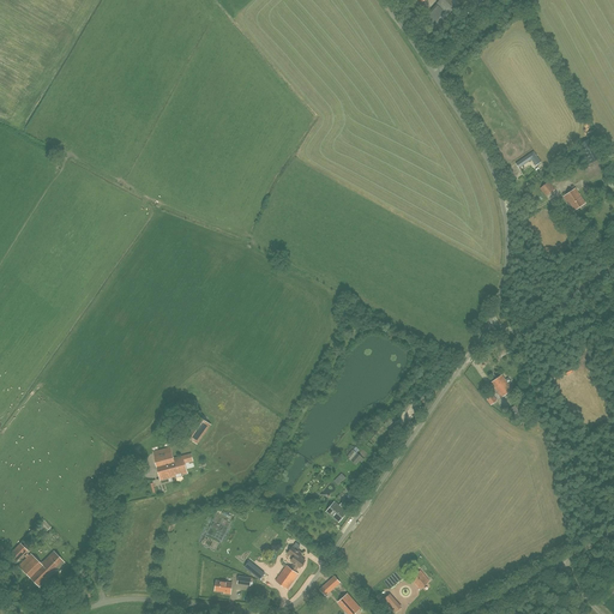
[(426,16),(428,19),(425,23),(431,28),(434,24),(437,26),(444,18),(445,19),(450,14),(452,17),(456,12),(458,14),(461,12),(456,7),(459,4),(456,0),(439,0),(437,5),(426,16)]
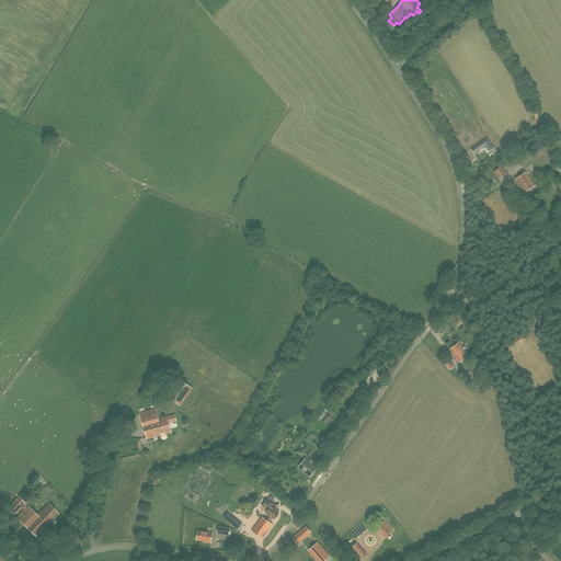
[(485,146),(489,151),(494,148),(488,138),(471,149),(474,153),(485,146)]
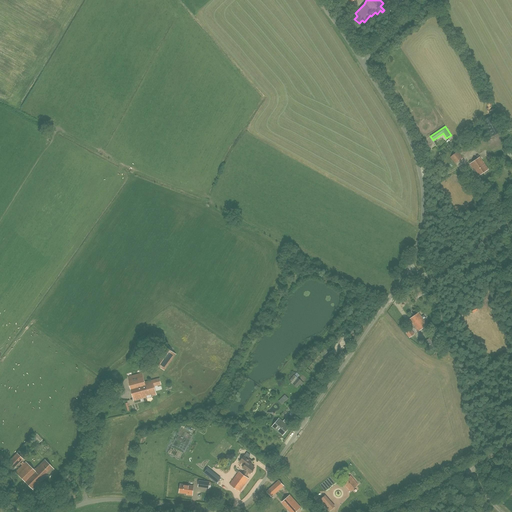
[(450,157),(455,163),(462,158),(457,152),(450,157)]
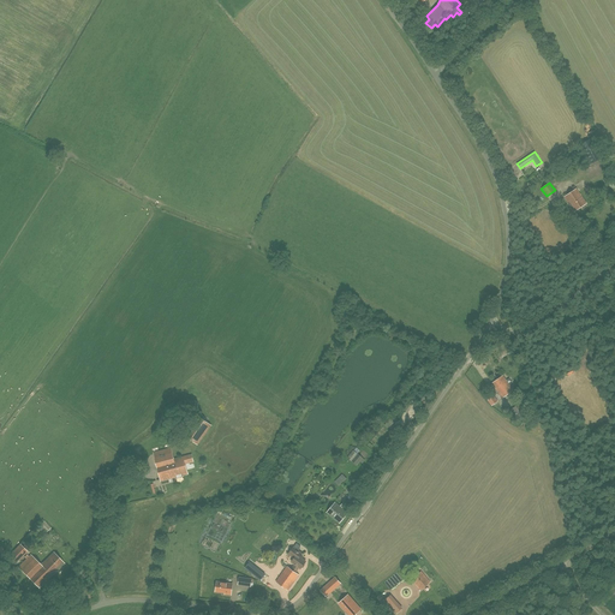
[(565,196),(574,212),(586,203),(577,189),(572,192),(573,193),(571,195),(569,193),(565,196)]
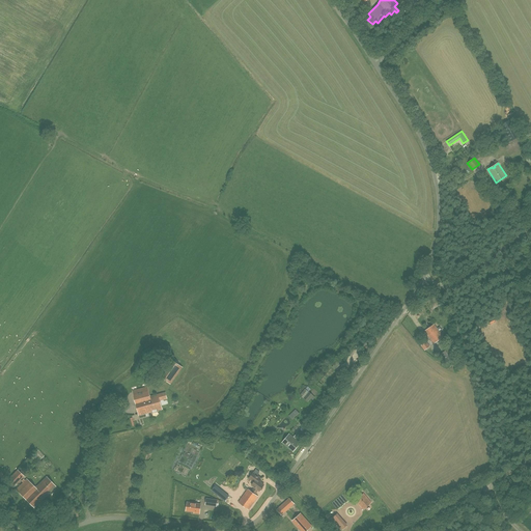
[(425,331),(435,343),(443,337),(434,325),(425,331)]
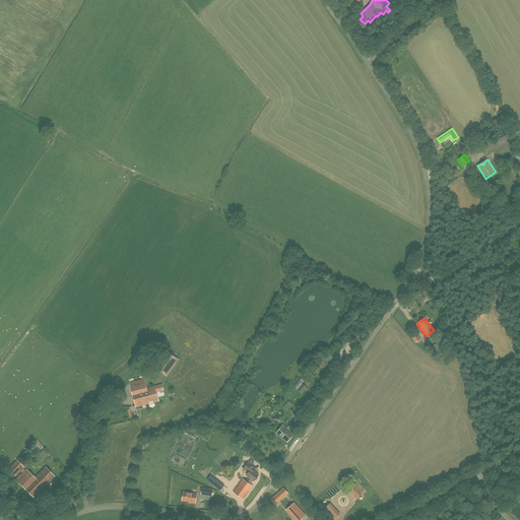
[(415,343),(420,339),(417,334),(412,338),(415,343)]
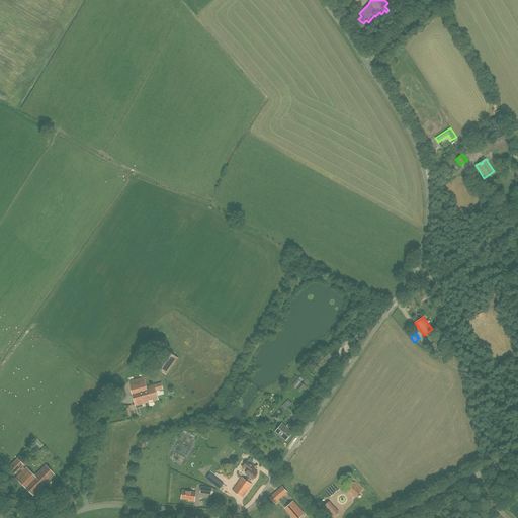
[(430,345),(438,355),(445,350),(438,340),(430,345)]
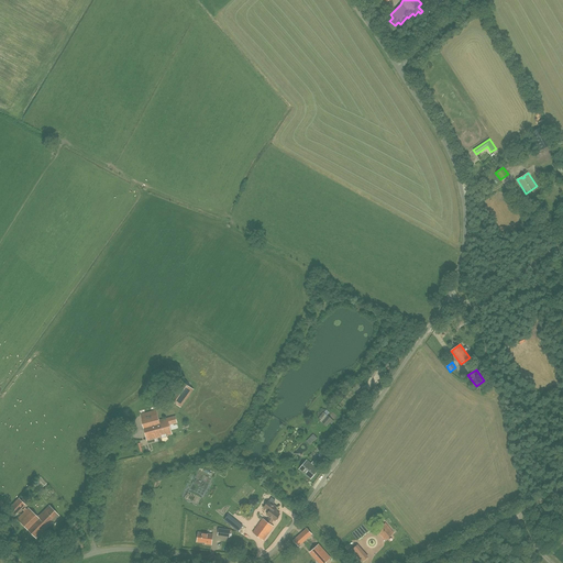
[(168,398),(181,408),(194,389),(181,379),(168,398)]
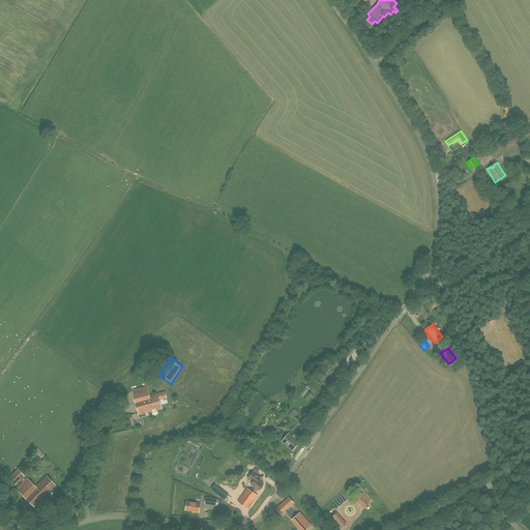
[(139,415),(162,409),(159,400),(167,398),(166,391),(150,395),(148,386),(133,390),(139,415)]
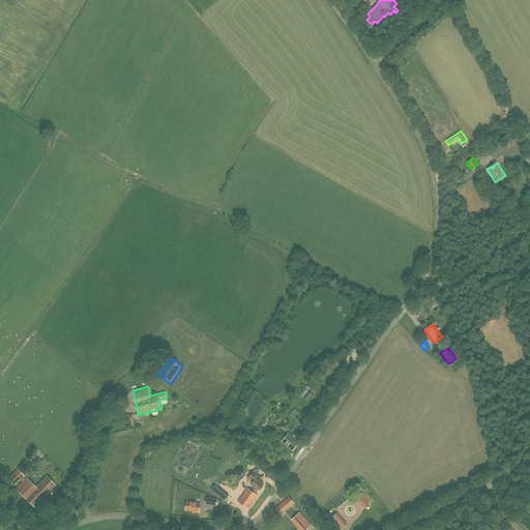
[(301,395),(307,401),(312,394),(305,390),(301,395)]
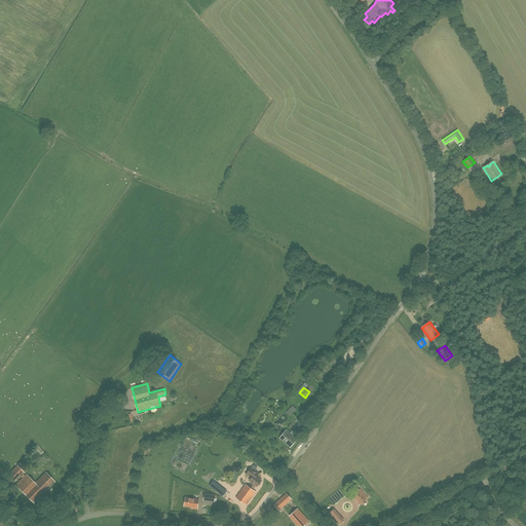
[(290,415),(297,409),(294,405),(287,411),(290,415)]
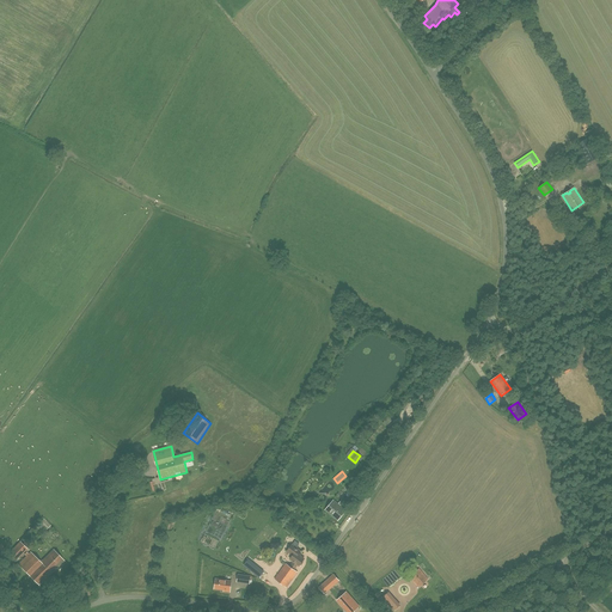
[(337,520),(346,510),(334,500),(325,509),(337,520)]
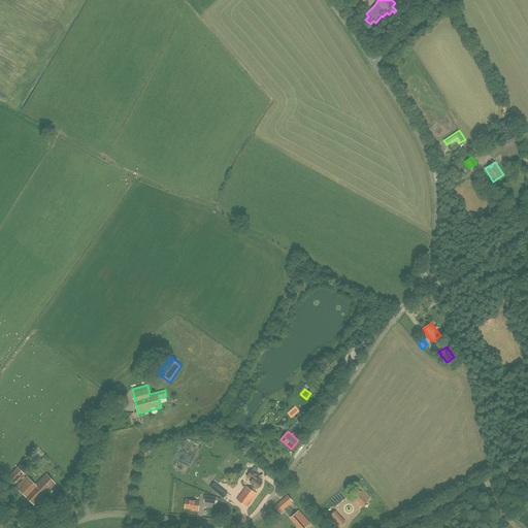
[(44,454),(38,448),(34,451),(40,457),(44,454)]
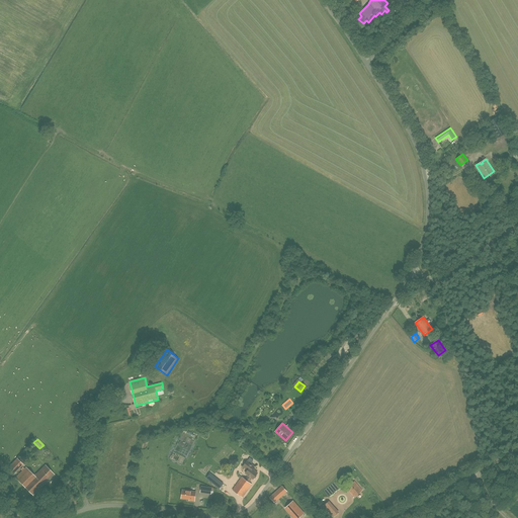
[(12,475),(23,464),(17,458),(7,469),(12,475)]
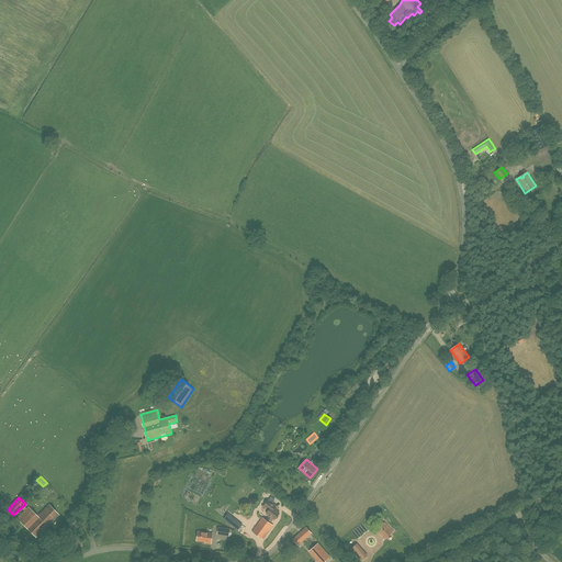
[(269,516),(267,520),(262,517),(253,531),(263,539),(273,526),(270,524),(273,519),(274,520),(276,519),(277,519),(279,517),(278,516),(280,514),(273,509),(277,506),(268,501),(263,506),(269,510),(267,514),(269,516)]
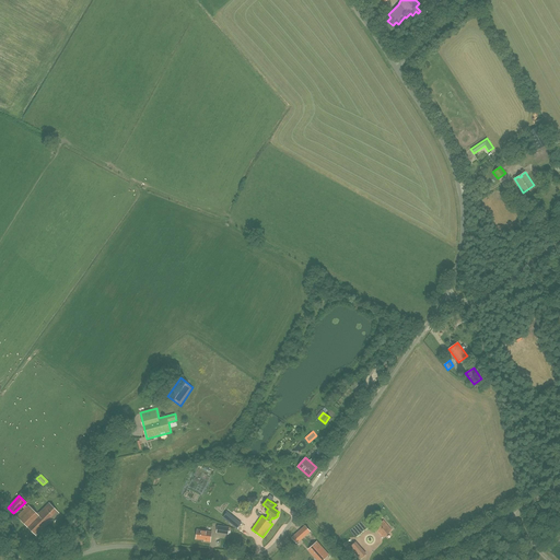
[(16,516),(36,536),(59,513),(48,503),(37,514),(28,505),(16,516)]
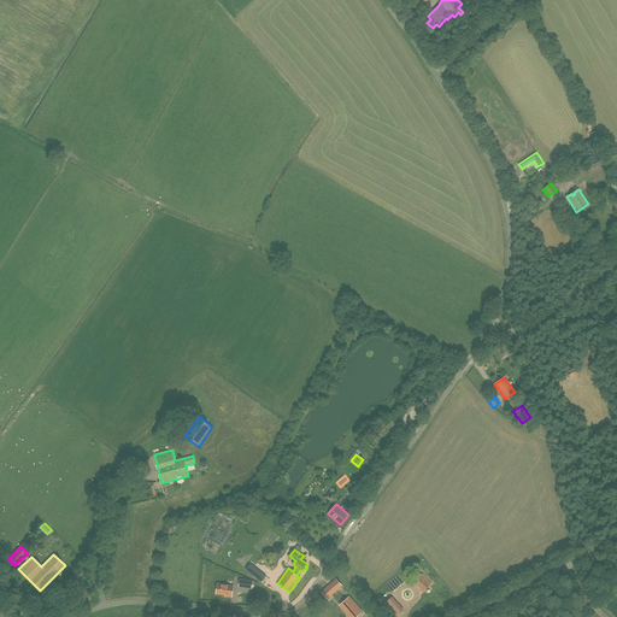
[(252,563),(246,570),(262,583),(268,576),(252,563)]
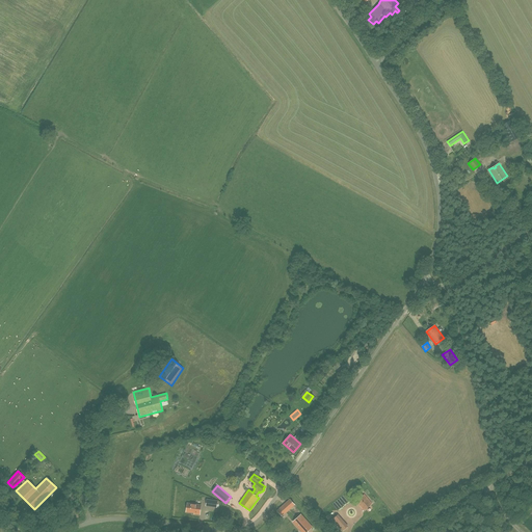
[(372,503),(365,495),(356,501),(364,510),(372,503)]
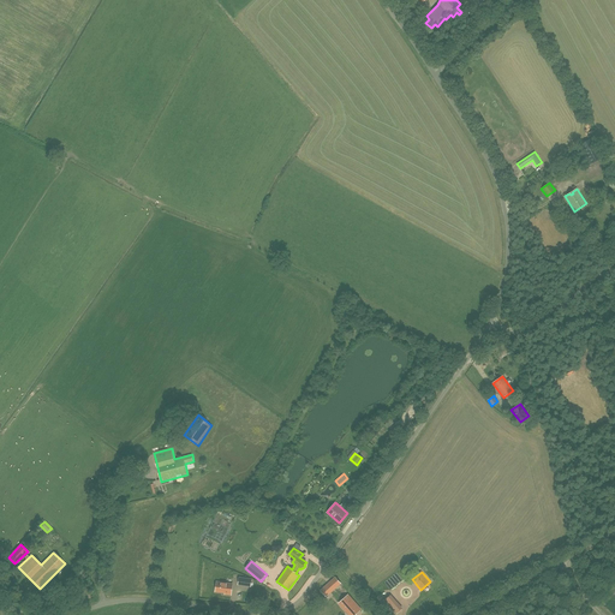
[(225,592),(225,595),(231,595),(232,584),(218,581),(215,592),(221,592),(225,592)]
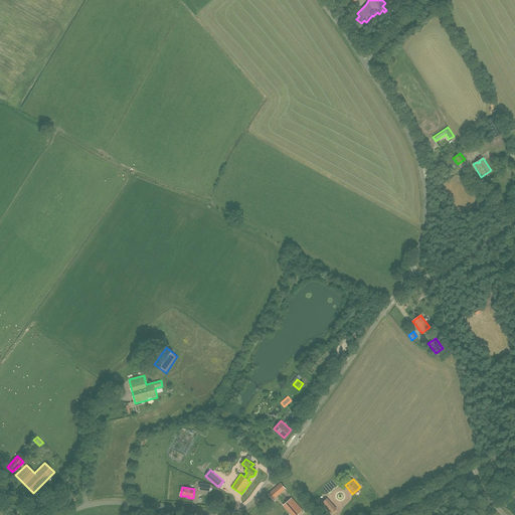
[(275,489),(269,495),(270,495),(273,499),(279,494),(275,489)]
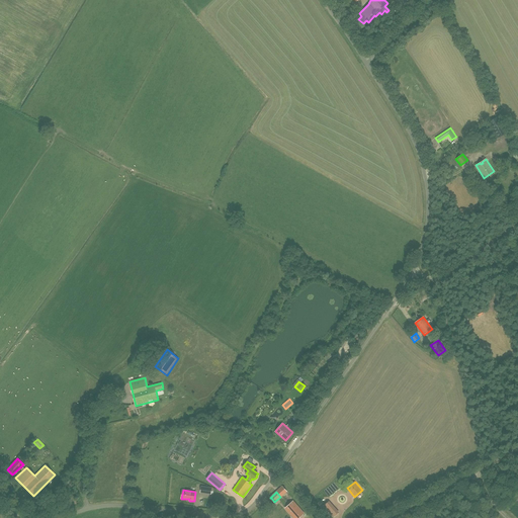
[(292,502),(286,507),(295,517),(301,512),(292,502)]
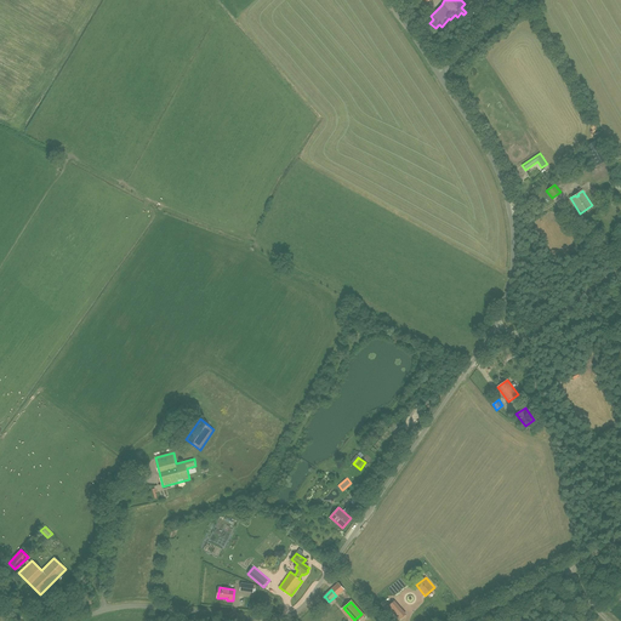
[(394,613),(399,609),(393,602),(388,607),(394,613)]
